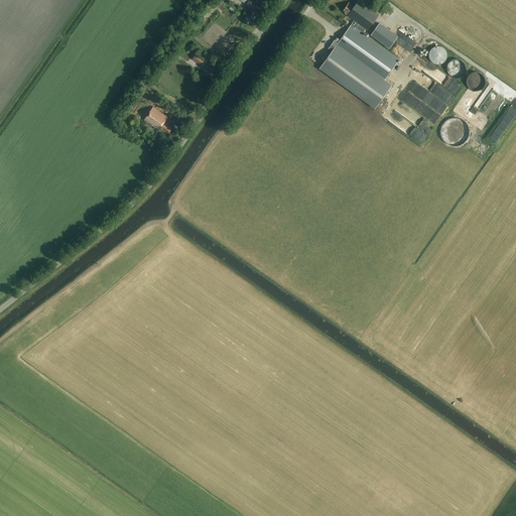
[(240,0),(245,3),(247,4),(255,10),(260,3),(257,1),(258,0),(240,0)]
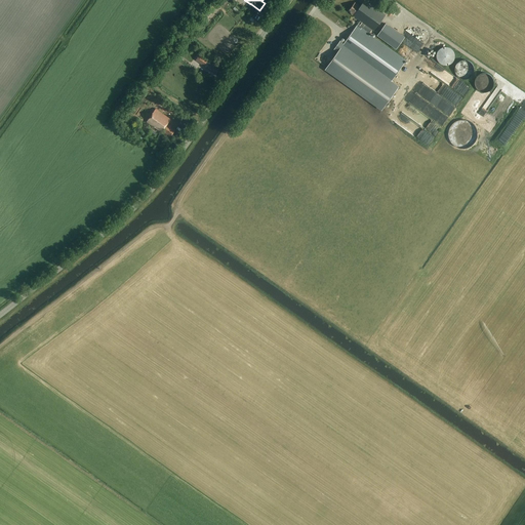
[(374,31),(377,27),(386,14),(365,0),(364,0),(360,6),(355,2),(350,10),(353,13),(352,14),(361,21),(342,46),(338,43),(322,66),(375,104),(406,61),(359,27),(363,23),(374,31)]
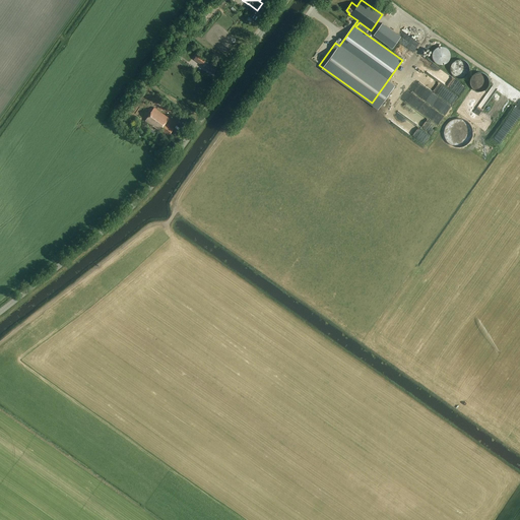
[(393,48),(401,37),(383,22),(374,35),(393,48)]
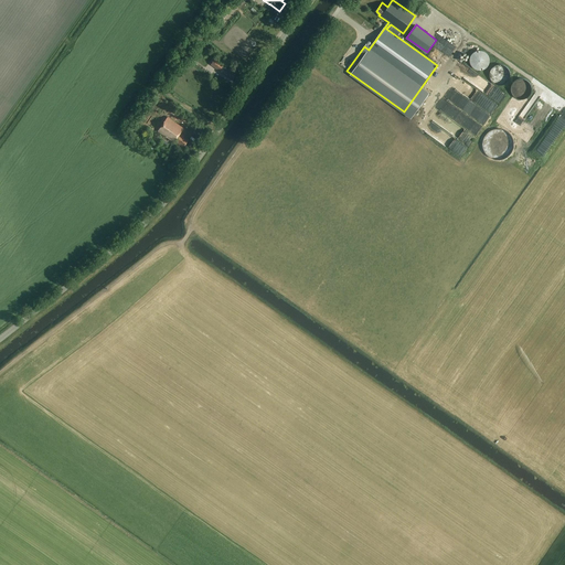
[(441,54),(452,53),(451,49),(450,41),(445,42),(445,39),(439,40),(441,54)]
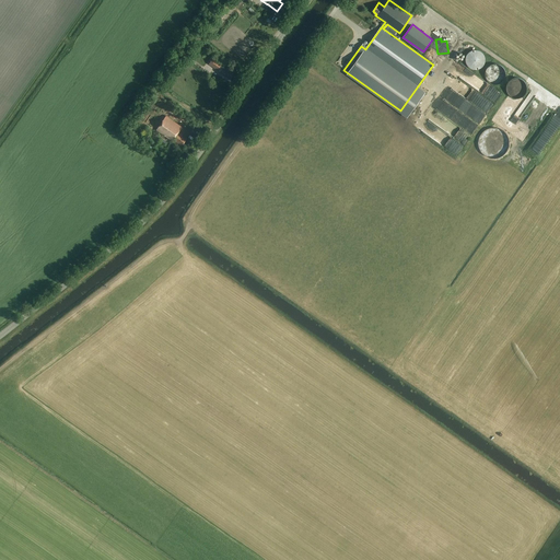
[(469,67),(474,69),(478,69),(482,67),(485,62),(486,58),(483,54),(480,50),(476,49),(471,50),(467,54),(466,58),(467,62),(469,67)]
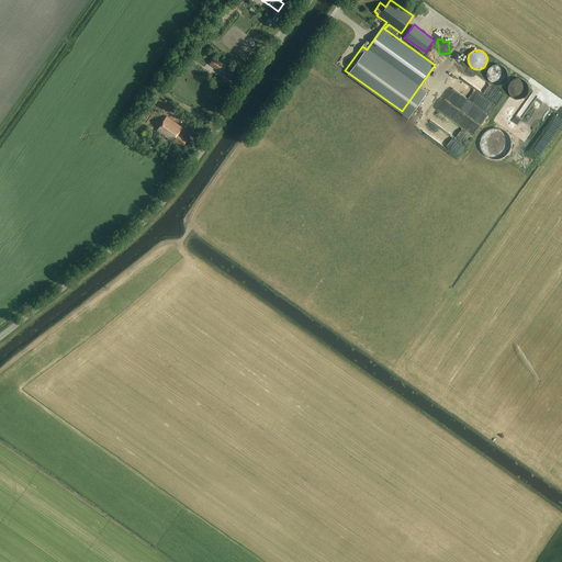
[(194,63),(201,54),(197,51),(190,59),(194,63)]
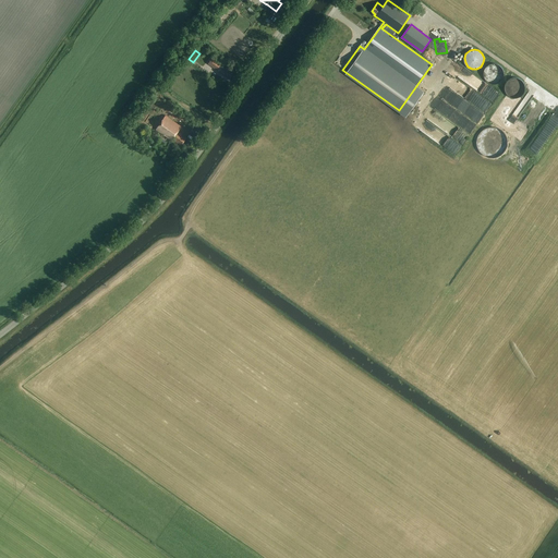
[(225,64),(213,57),(208,64),(220,72),(229,79),(234,71),(225,64)]
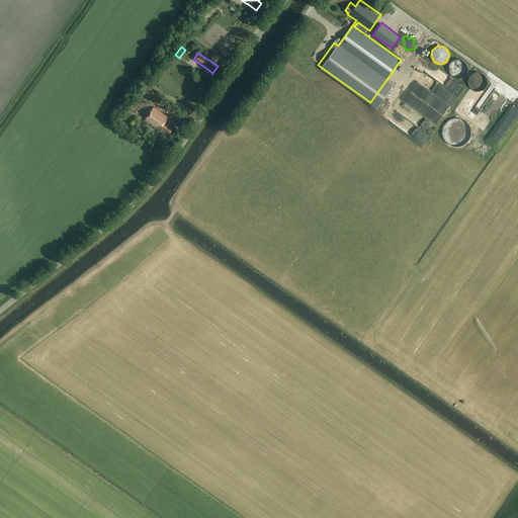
[(471,89),(473,90),(476,91),(478,91),(481,91),(483,90),(485,88),(486,86),(487,84),(487,81),(487,79),(486,77),(484,75),(482,73),(480,72),(477,72),(475,72),(471,74),(470,75),(468,77),(467,80),(467,82),(468,85),(469,87),(471,89)]
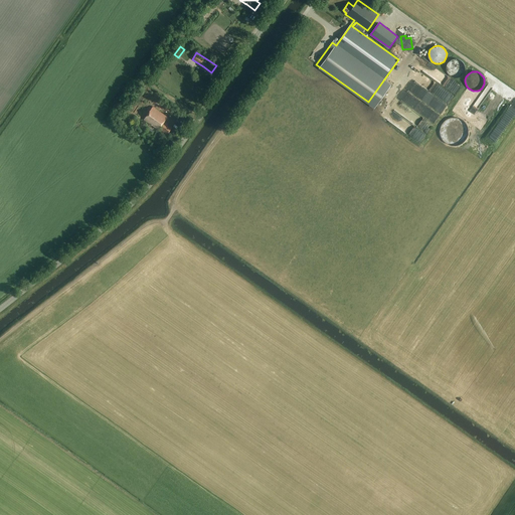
[(168,134),(173,127),(165,122),(168,117),(153,107),(144,120),(159,130),(160,129),(168,134)]
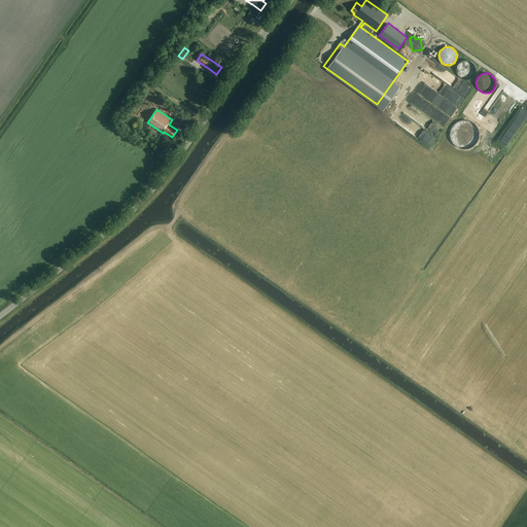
[(422,139),(430,145),(436,137),(428,131),(422,139)]
